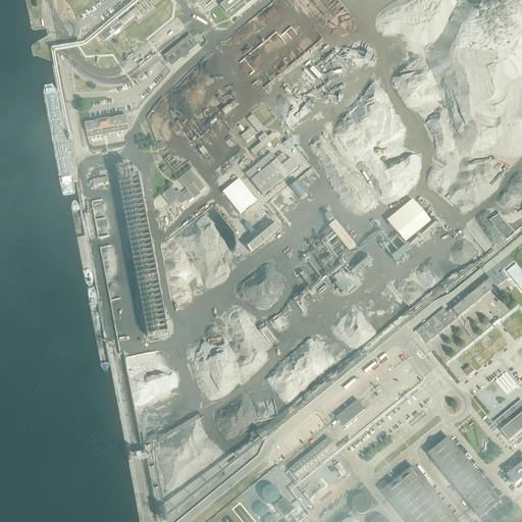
[(225,13),(230,19),(254,0),(226,0),(220,6),(225,13)]
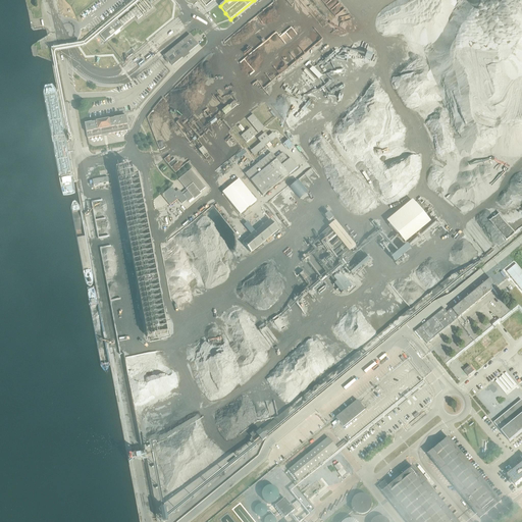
[(123,25),(136,16),(138,19),(143,15),(137,7),(119,20),(123,25)]
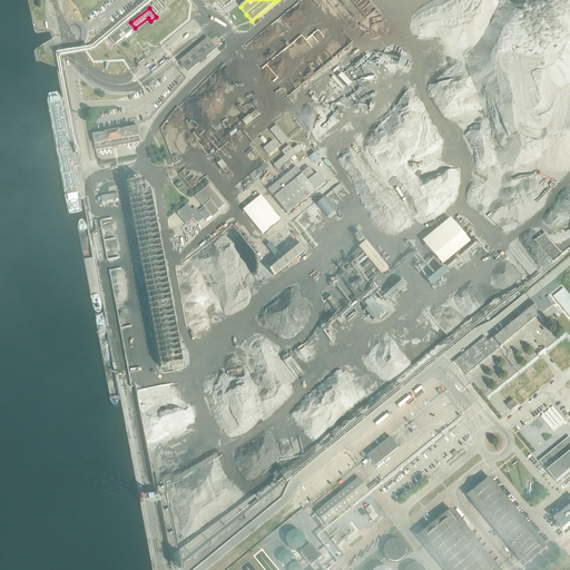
[(134,29),(128,22),(109,39),(115,46),(134,29)]
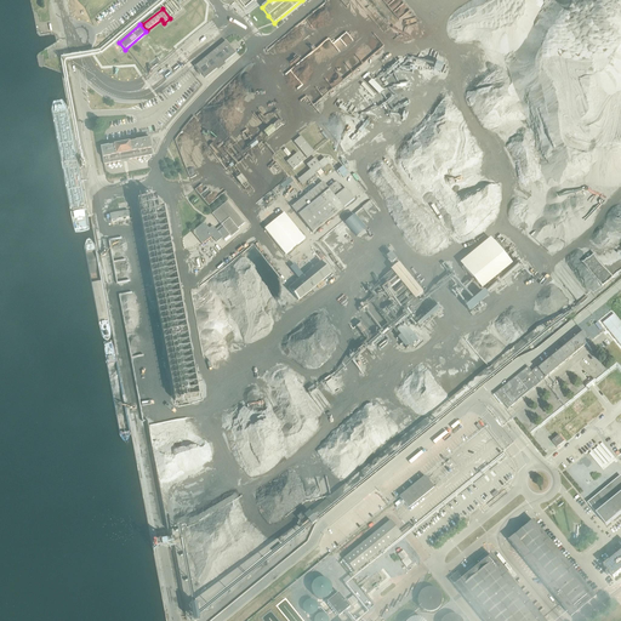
[(345,44),(348,49),(355,44),(353,39),(345,44)]
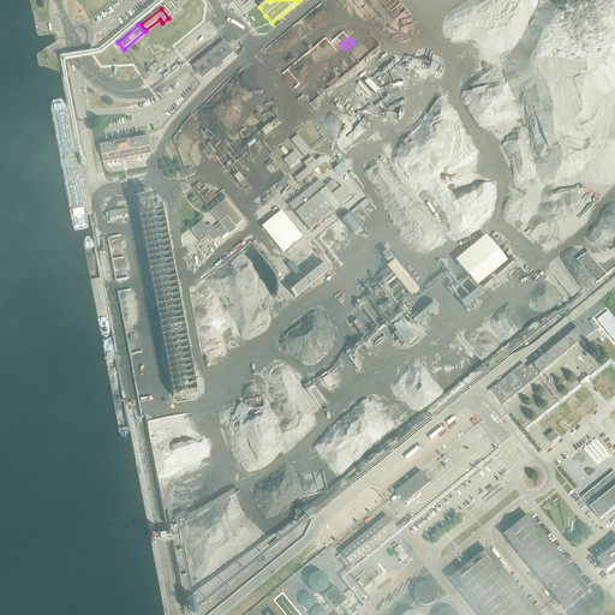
[(195,66),(204,78),(234,54),(225,42),(195,66)]
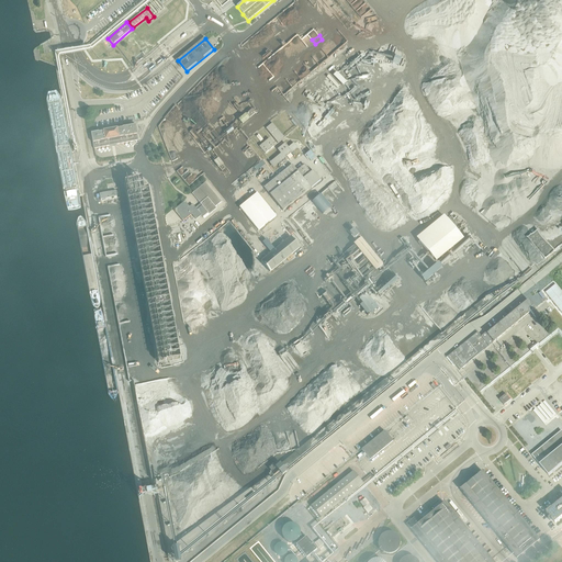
[(273,77),(295,59),(285,47),(263,65),(273,77)]
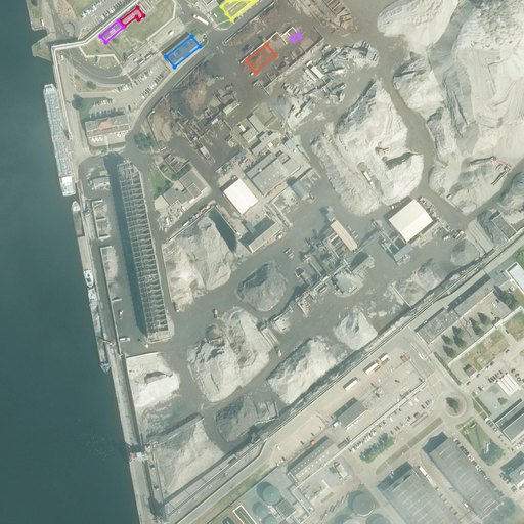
[(340,61),(302,88),(309,97),(325,85),(346,70),(340,61)]
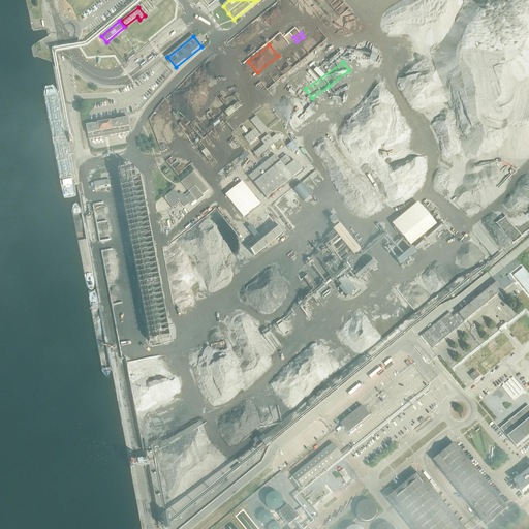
[(298,104),(292,97),(283,104),(288,112),(298,104)]
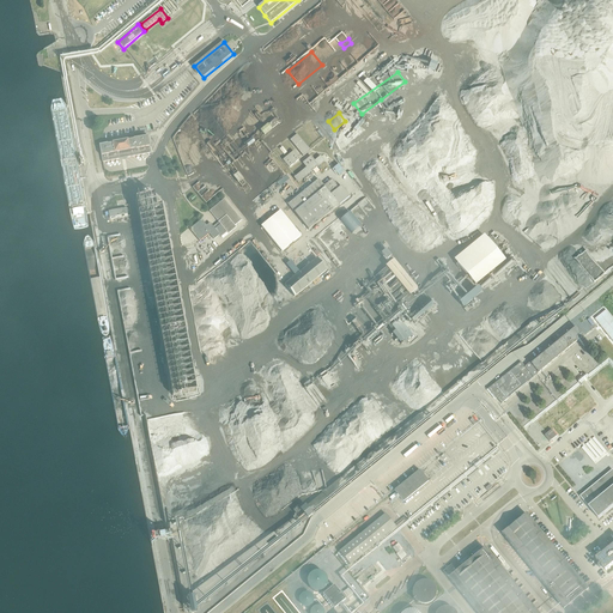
[(275,129),(281,123),(277,119),(271,123),(275,129)]
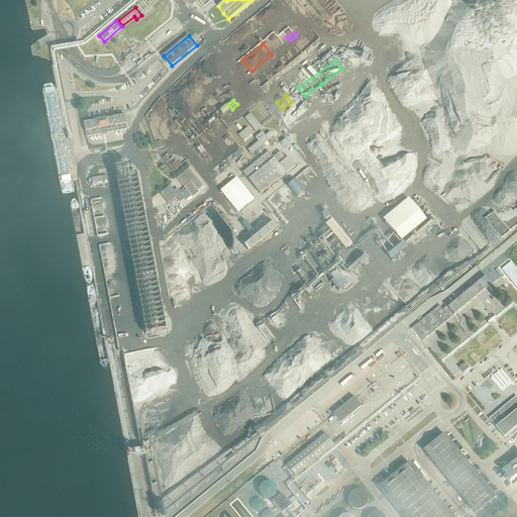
[(227,104),(221,110),(225,114),(231,109),(227,104)]
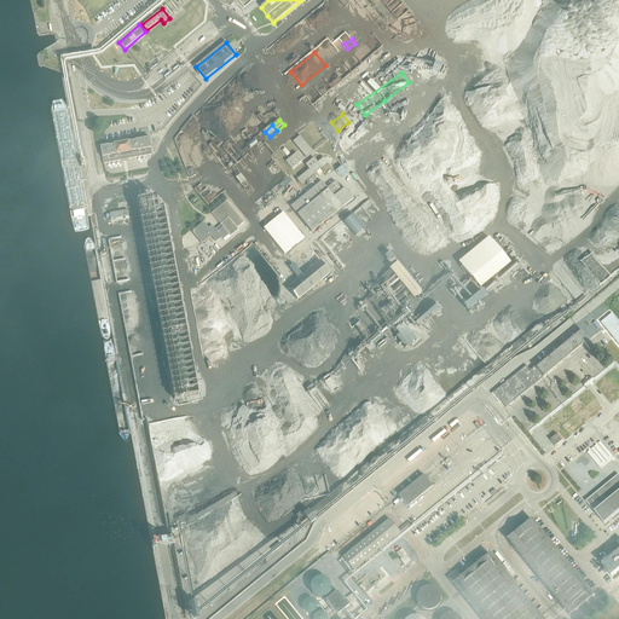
[(293,143),(306,158),(313,152),(300,137),(293,143)]
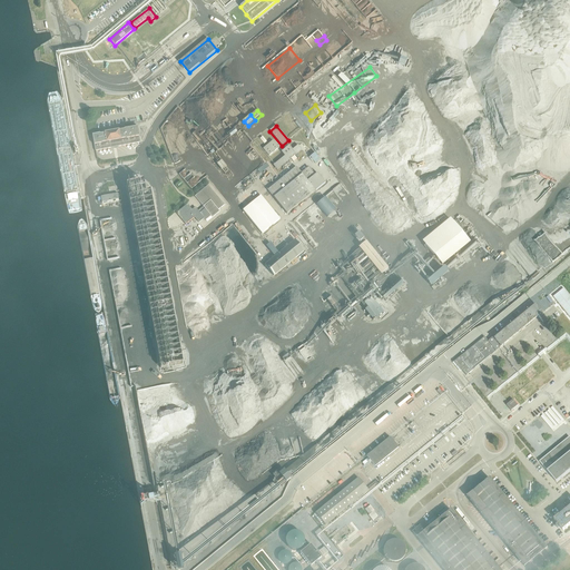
[(92,136),(96,151),(140,143),(138,127),(92,136)]
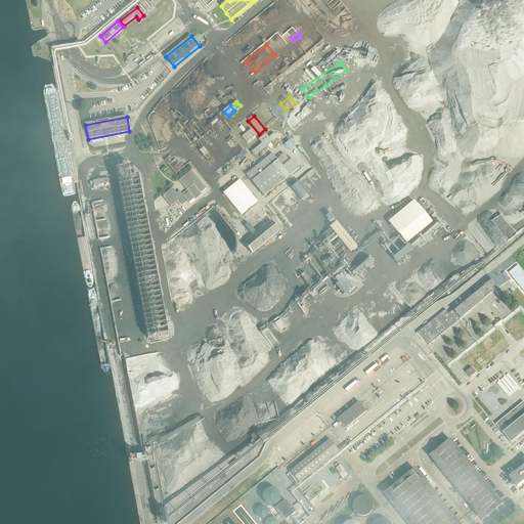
[(257,136),(251,130),(242,137),(248,144),(257,136)]
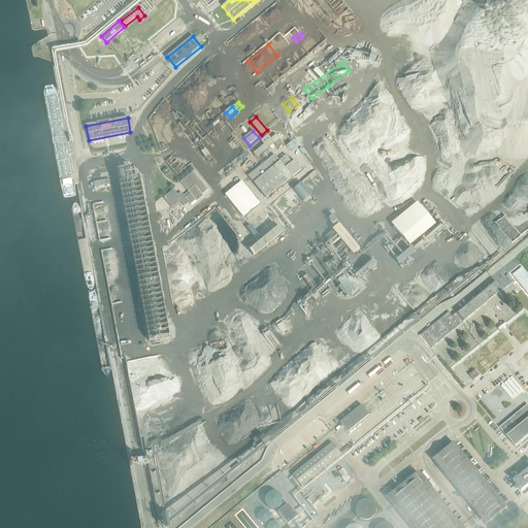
[(254,153),(257,158),(281,138),(276,134),(271,138),(268,134),(261,140),(264,144),(254,153)]
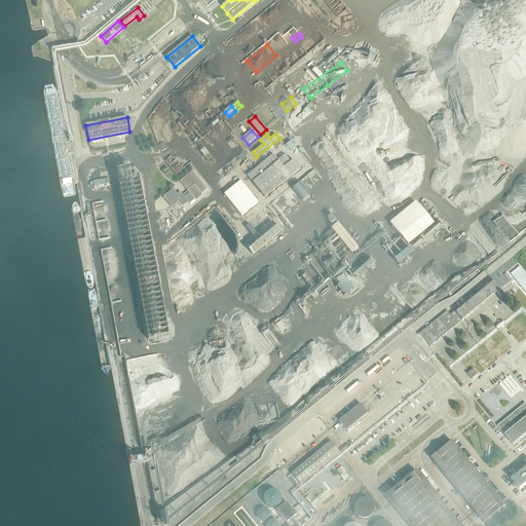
[(207,147),(201,150),(207,156),(211,153),(207,147)]
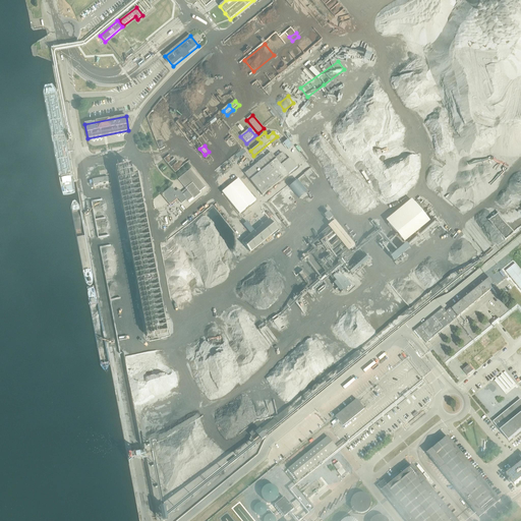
[(290,159),(288,161),(282,154),(276,159),(271,153),(245,174),(263,196),(276,185),(297,168),(290,159)]
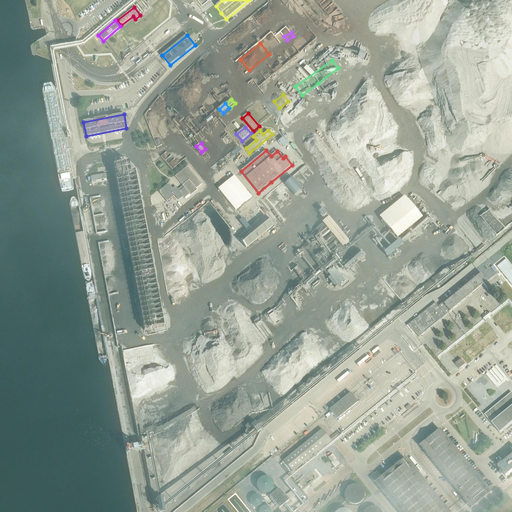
[(164,328),(135,174),(130,175),(128,165),(112,168),(143,332),(164,328)]
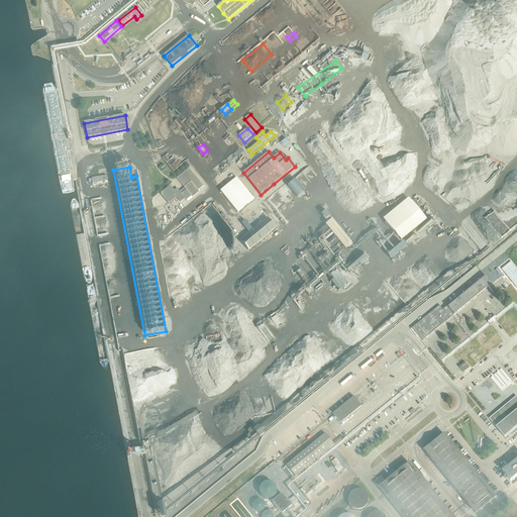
[(309,167),(289,185),(298,196),(319,178),(309,167)]
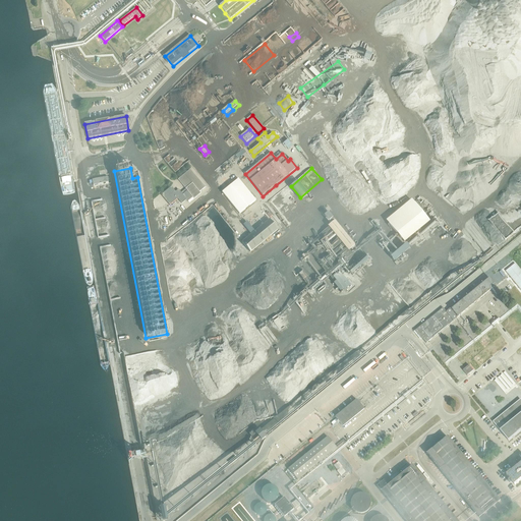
[(171,187),(162,195),(169,204),(170,206),(178,199),(178,198),(182,204),(187,200),(188,201),(193,197),(194,199),(200,194),(200,193),(199,192),(206,187),(190,170),(178,180),(186,189),(181,193),(178,189),(175,192),(171,187)]
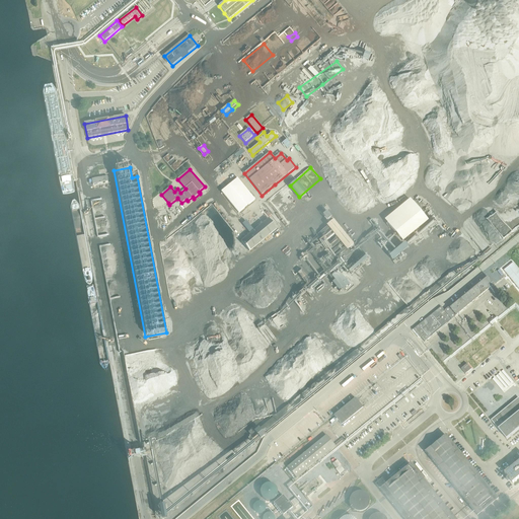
[(109,175),(93,178),(94,186),(110,182),(109,175)]
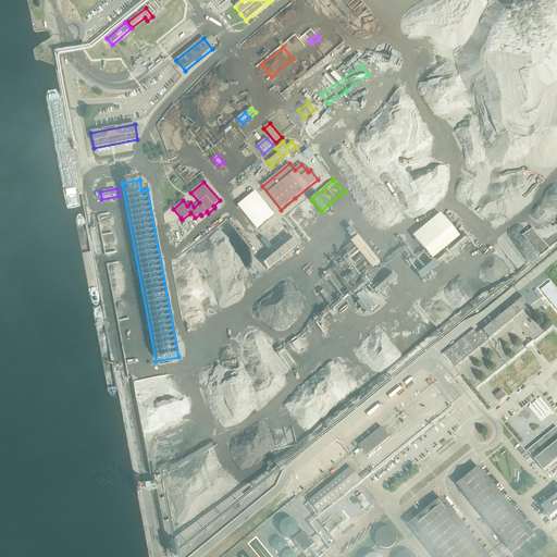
[(274,215),(255,192),(237,206),(256,230),(274,215)]
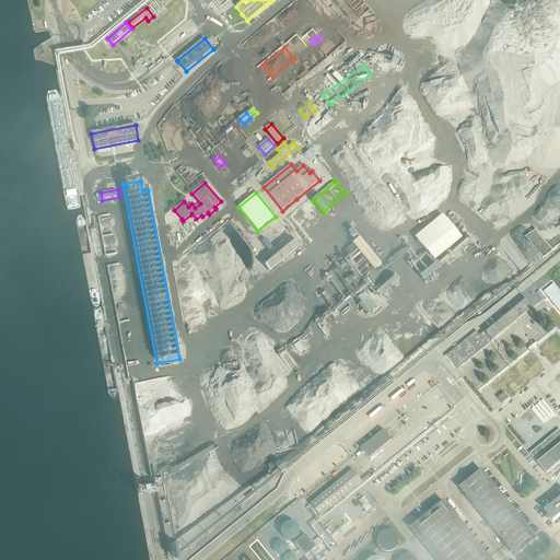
[(111,213),(100,216),(103,231),(111,230),(109,223),(113,222),(111,213)]
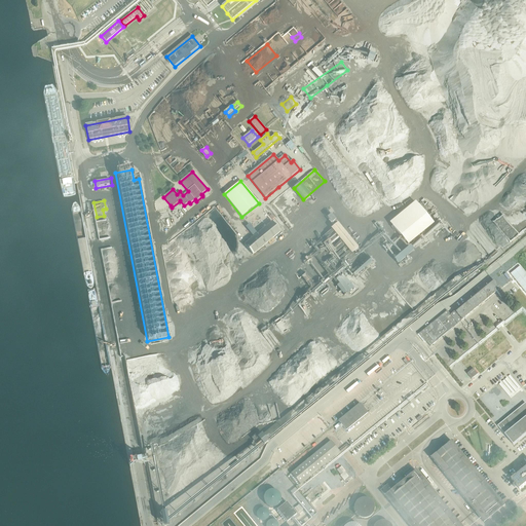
[(431,223),(414,201),(388,222),(406,245),(431,223)]
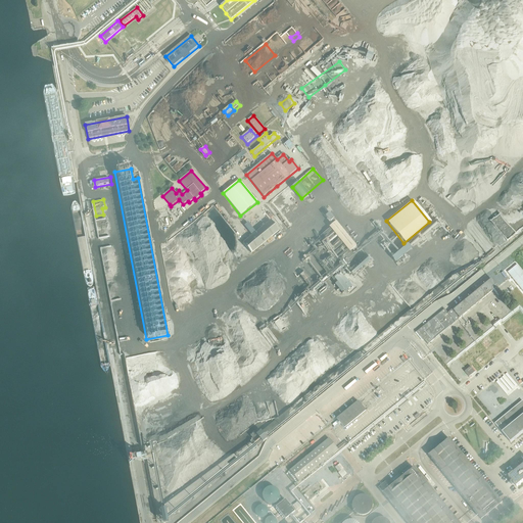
[(97,220),(99,238),(111,237),(109,219),(97,220)]
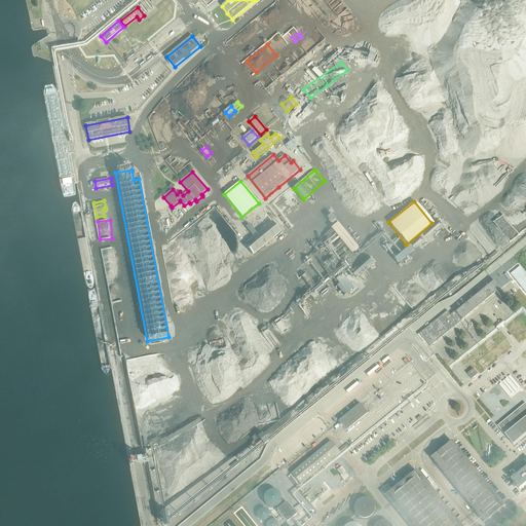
[(253,255),(267,243),(280,232),(272,222),(267,226),(249,241),(243,245),(253,255)]
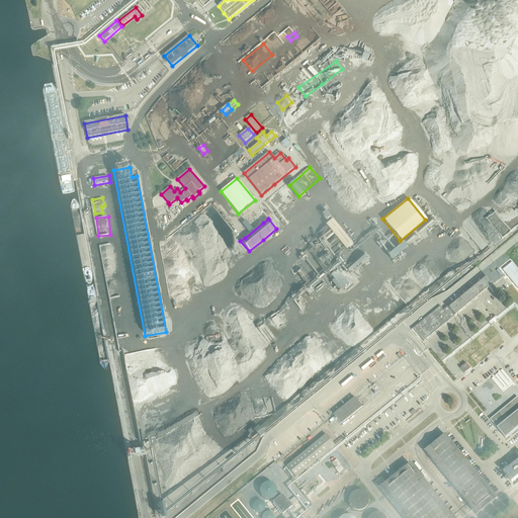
[(346,249),(352,244),(332,219),(326,224),(346,249)]
